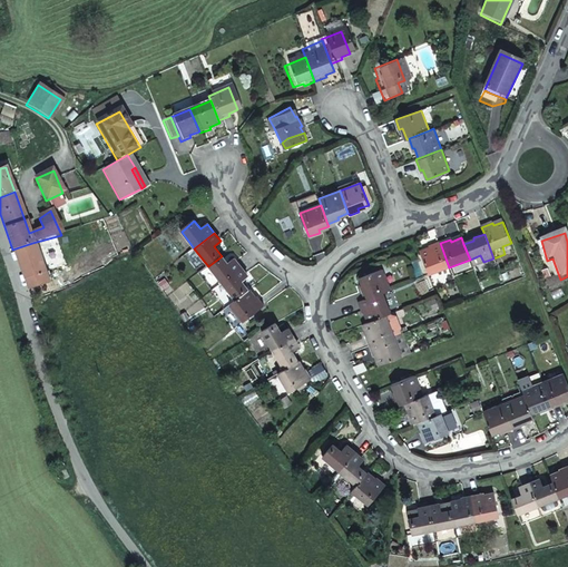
[(12,250),(27,289),(47,282),(47,281),(49,281),(45,270),(42,270),(32,243),(12,250)]
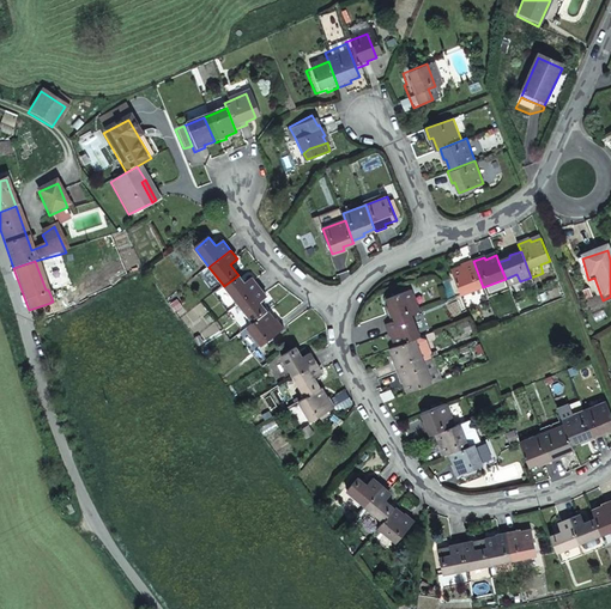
[(460,297),(483,287),(473,261),(463,266),(463,268),(451,273),(460,296),(460,297)]
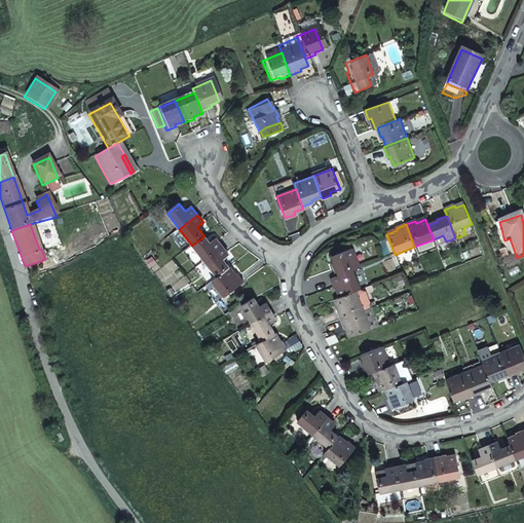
[(204,236),(192,246),(204,262),(223,247),(216,239),(210,243),(204,236)]
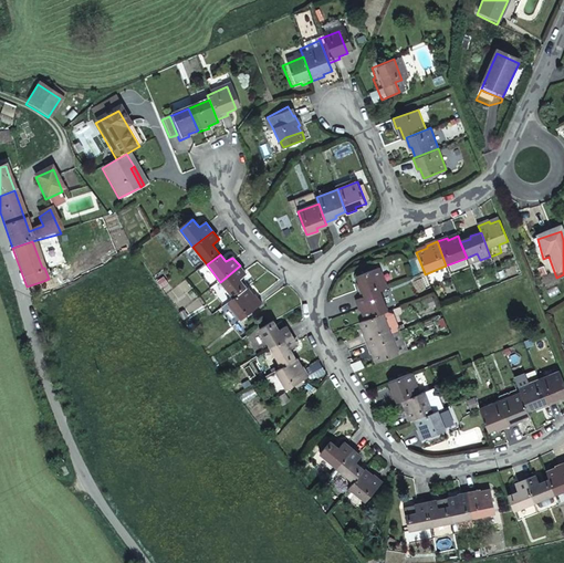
[(240,266),(220,282),(233,300),(247,289),(240,280),(247,274),(240,266)]
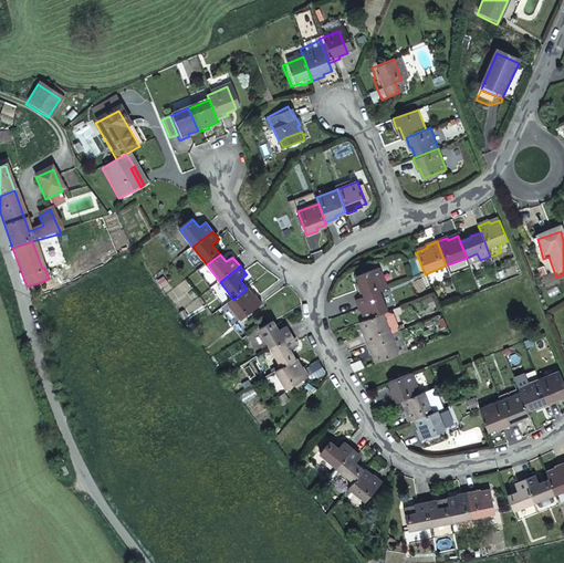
[(377,268),(356,277),(359,284),(355,287),(361,298),(378,291),(385,288),(377,268)]
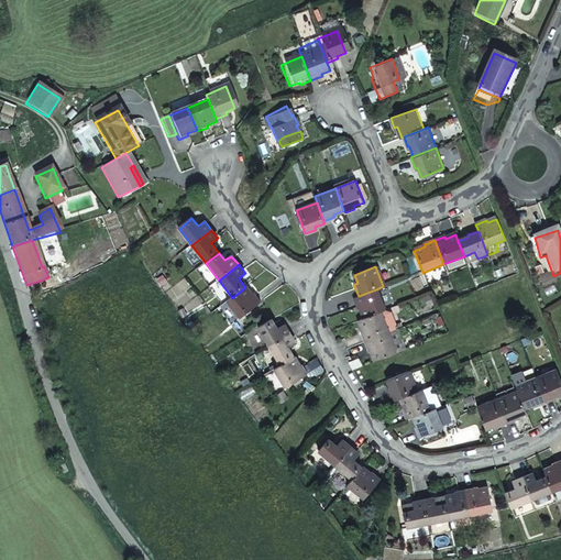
[(245,287),(232,298),(228,302),(242,320),(263,303),(255,293),(252,295),(245,287)]
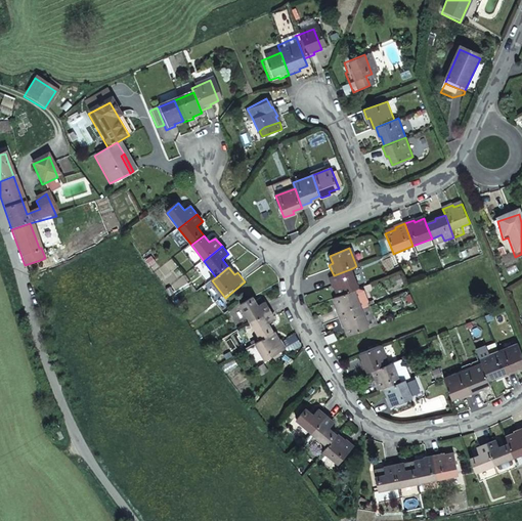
[(350,269),(334,275),(328,277),(331,287),(333,287),(337,296),(357,288),(350,269)]
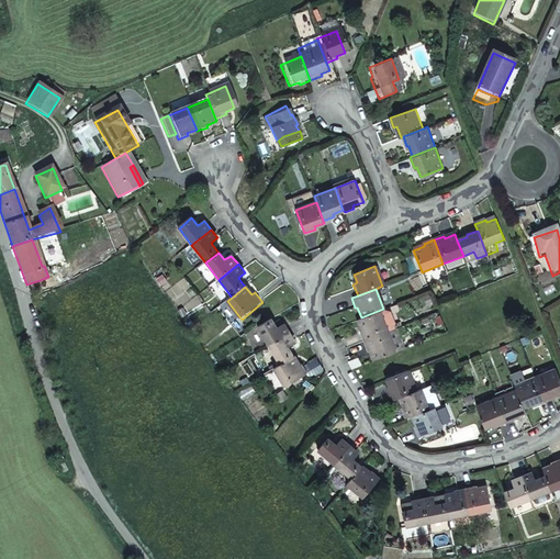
[(358,331),(362,342),(388,332),(396,327),(390,311),(383,309),(361,317),(357,320),(361,330),(358,331)]
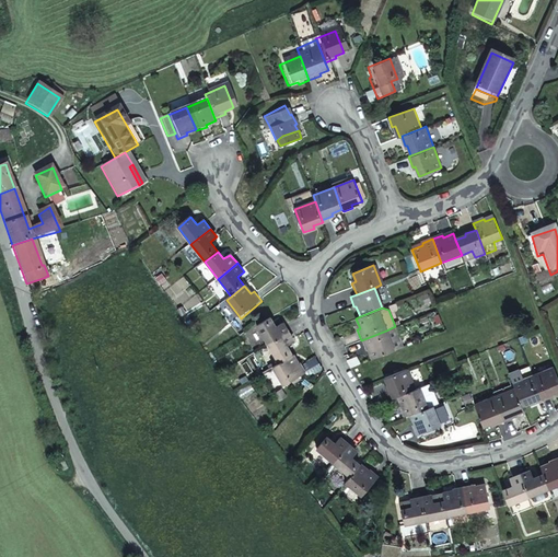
[(270,317),(257,325),(268,345),(286,334),(280,323),(275,326),(270,317)]
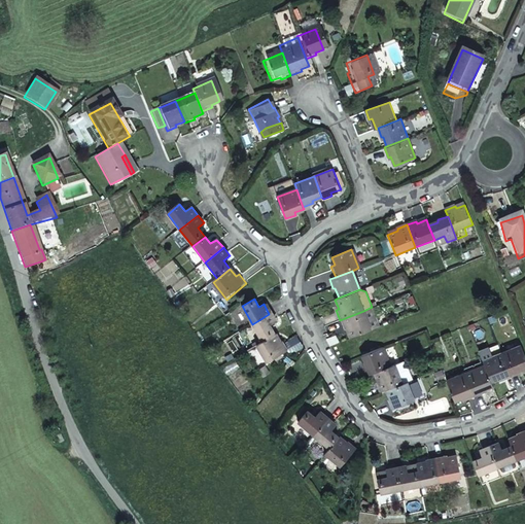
[(346,329),(350,338),(371,329),(363,311),(340,320),(343,330),(346,329)]
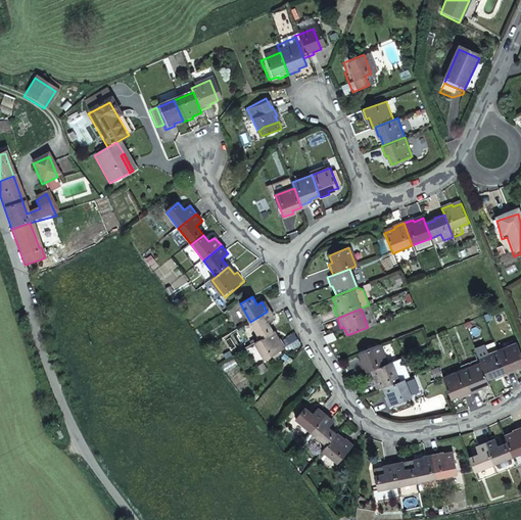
[(267,312),(250,322),(259,339),(273,332),(268,324),(272,321),(267,312)]
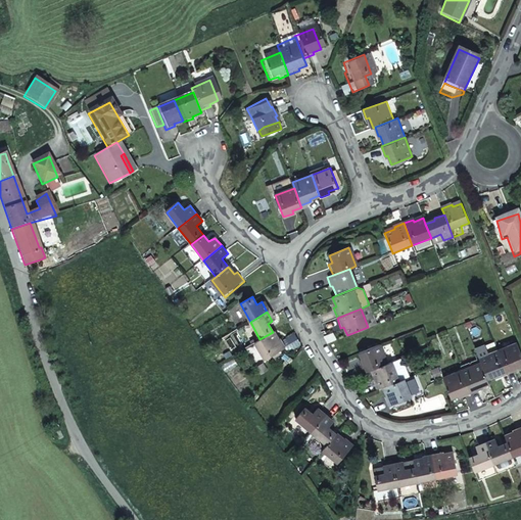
[(273,332),(259,339),(255,342),(265,360),(285,347),(281,341),(279,338),(277,339),(273,332)]
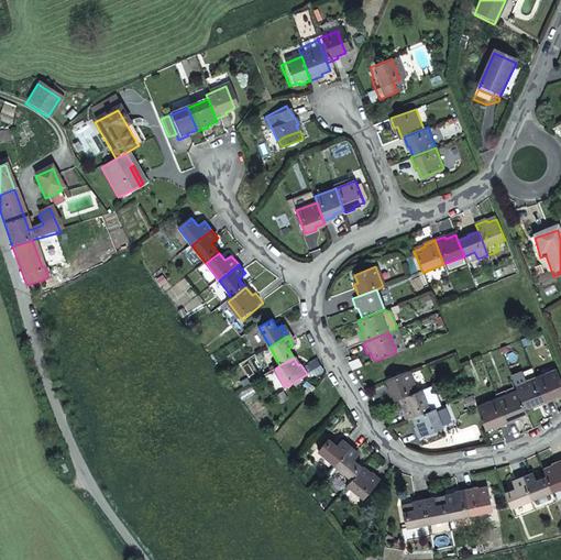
[(314,361),(303,368),(307,374),(309,379),(320,373),(314,361)]
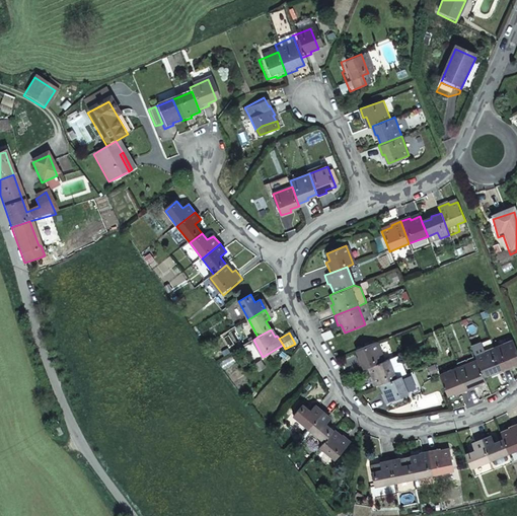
[(511,366),(516,363),(516,357),(511,343),(493,350),(502,372),(512,368),(511,366)]
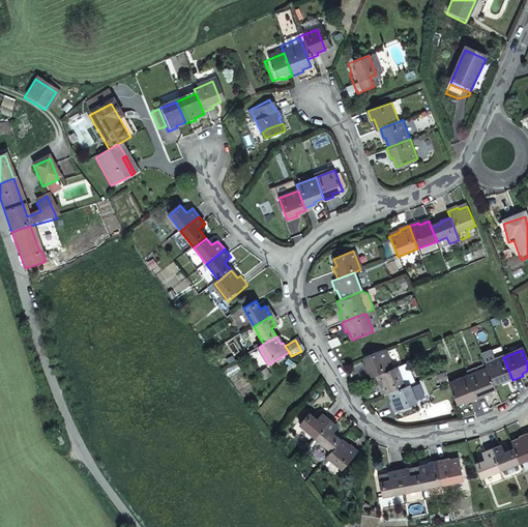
[(391,370),(384,351),(363,358),(367,370),(363,370),(368,379),(374,377),(391,370)]
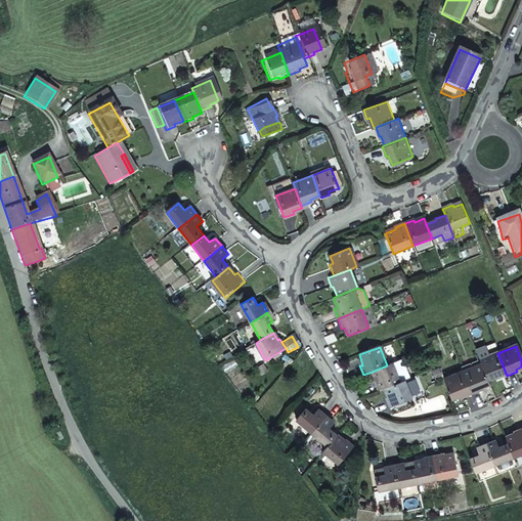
[(498,379),(507,376),(497,353),(479,360),(481,365),(486,381),(497,377),(498,379)]
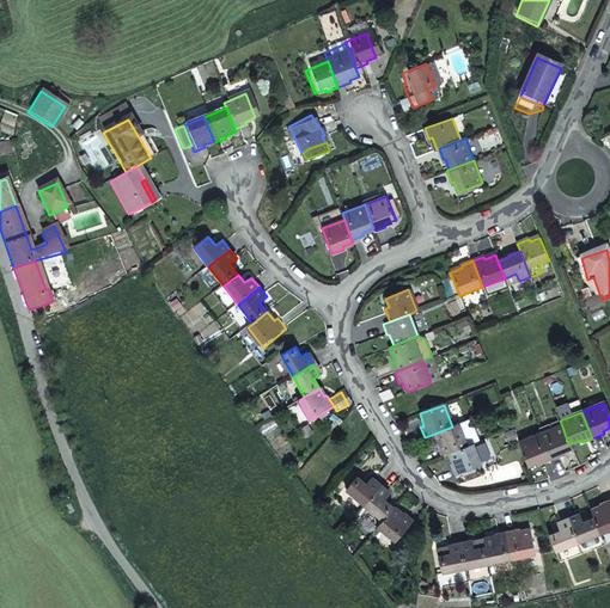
[(458,425),(452,427),(432,435),(435,443),(433,446),(438,458),(447,454),(465,447),(458,425)]
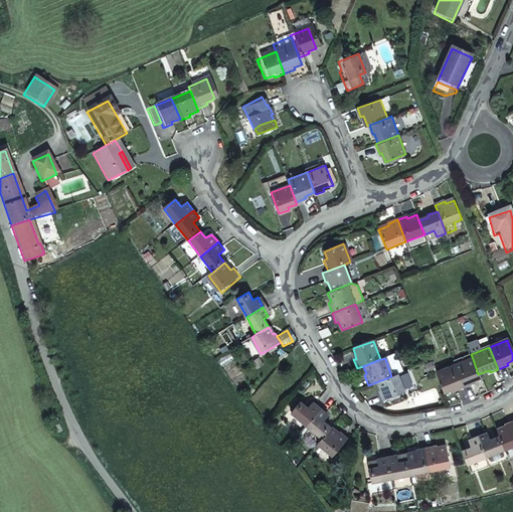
[(473,359),(454,366),(462,388),(472,385),(471,382),(480,379),(478,374),(473,359)]
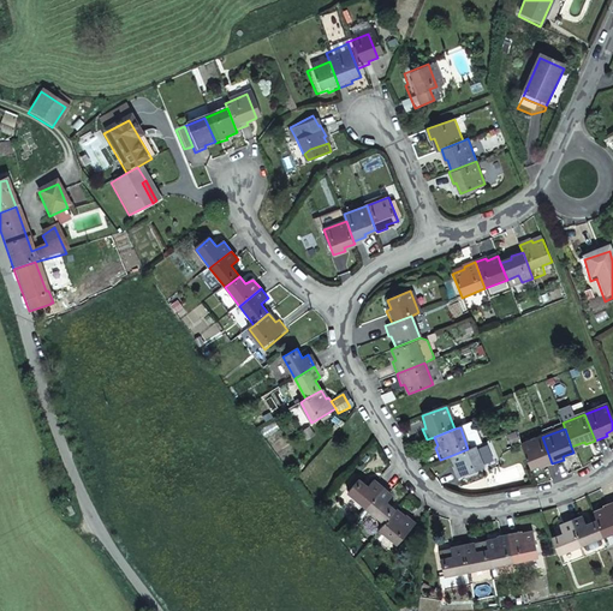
[(552,463),(542,437),(519,445),(529,469),(541,465),(542,467),(552,463)]
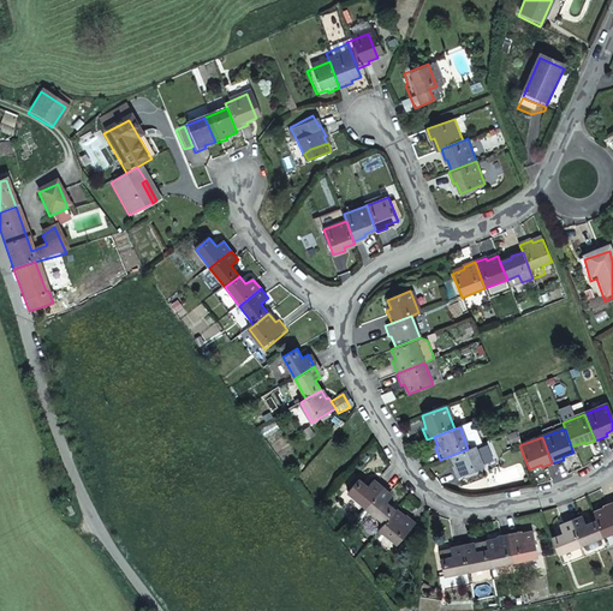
[(476,447),(468,449),(450,456),(454,467),(452,468),(456,480),(484,469),(476,447)]
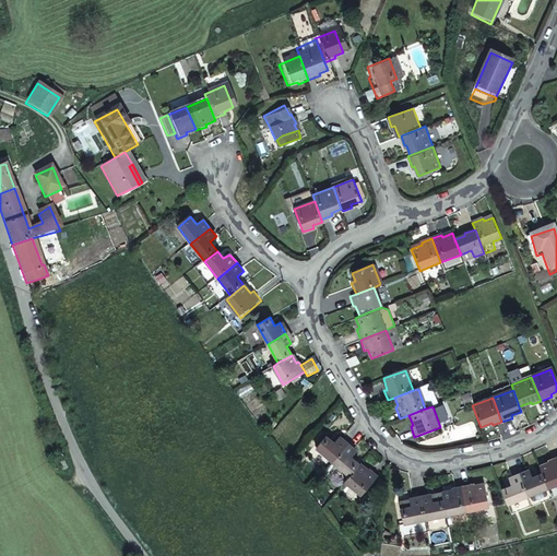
[(317,450),(334,465),(350,447),(341,439),(335,445),(328,439),(317,450)]
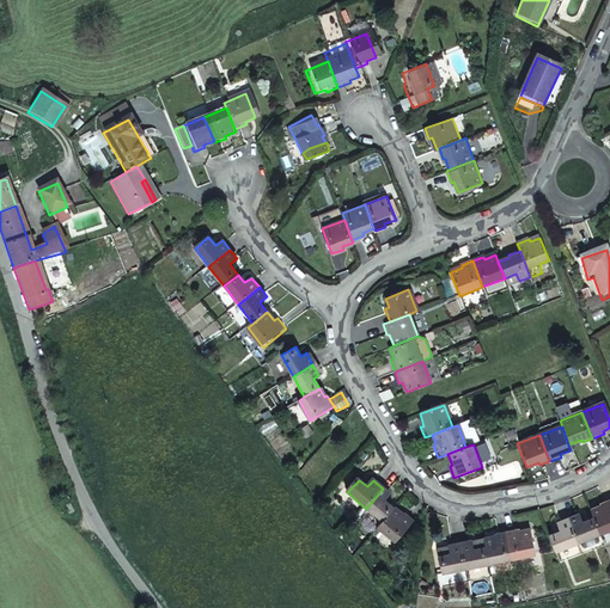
[(383,489),(366,509),(384,524),(397,509),(389,503),(392,497),(383,489)]
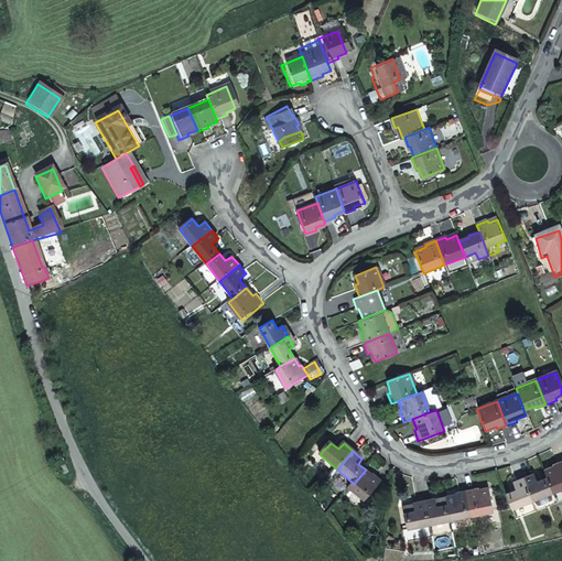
[(543,472),(546,479),(551,494),(561,488),(561,462),(552,466),(553,468),(543,472)]
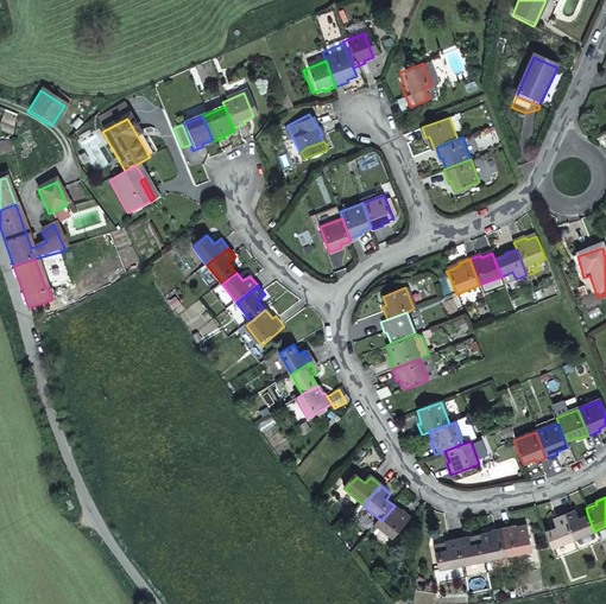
[(67,501),(58,503),(61,512),(69,510),(67,501)]
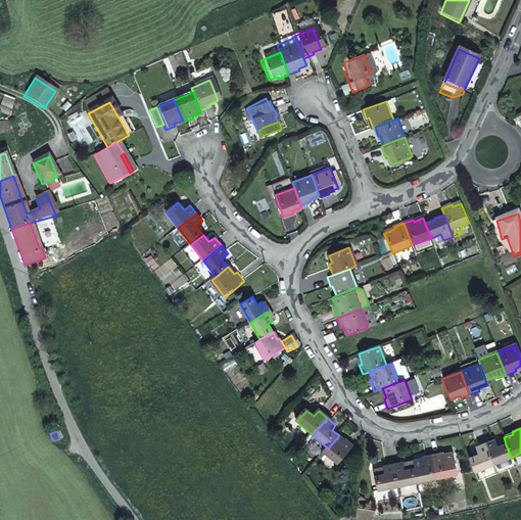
[(339,435),(328,448),(325,452),(339,465),(356,446),(347,440),(346,442),(339,435)]
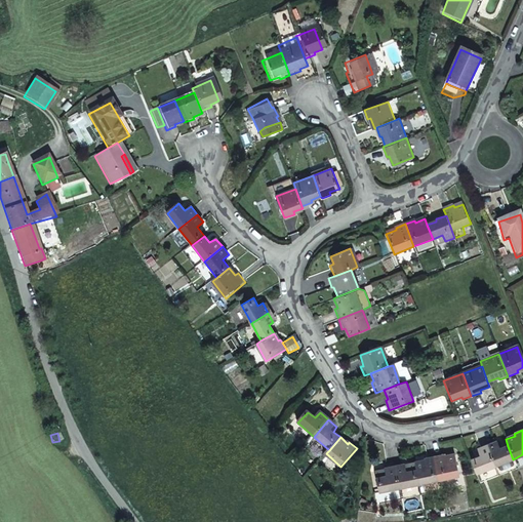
[(495,443),(486,447),(493,467),(513,459),(508,446),(498,449),(495,443)]
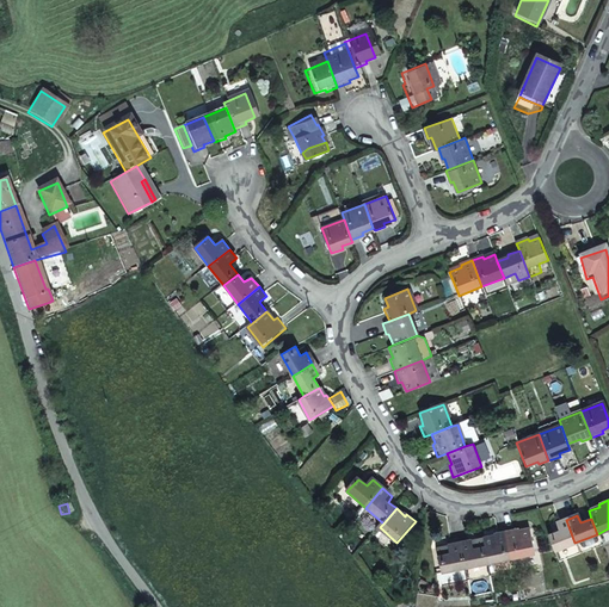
[(558,531),(546,537),(552,552),(574,543),(566,520),(555,524),(558,531)]
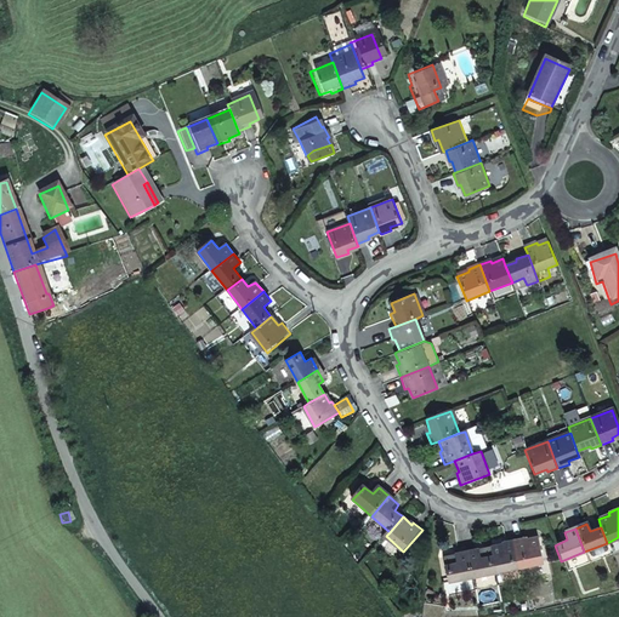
[(524,538),(514,541),(518,567),(543,563),(538,540),(526,541),(524,538)]
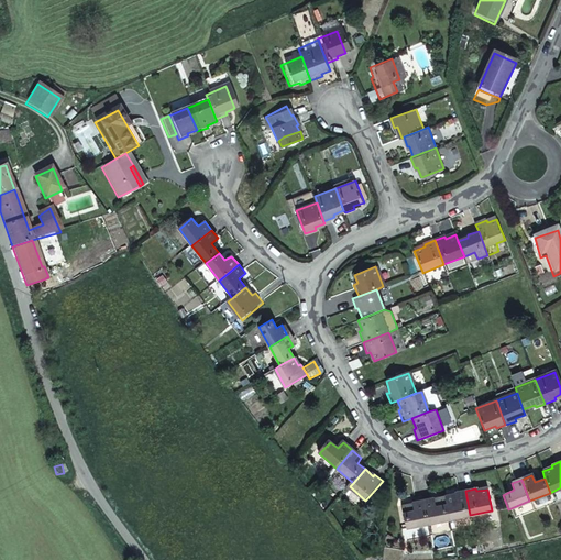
[(444,497),(446,504),(449,519),(470,515),(465,491),(453,493),(453,495),(444,497)]
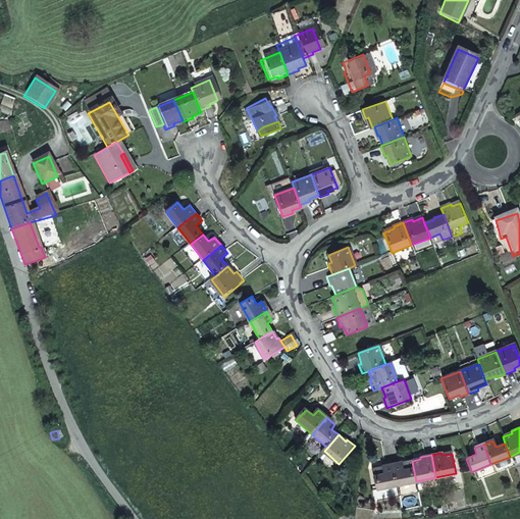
[(393,465),(392,461),(382,462),(372,464),(373,468),(374,474),(377,488),(396,485),(393,465)]
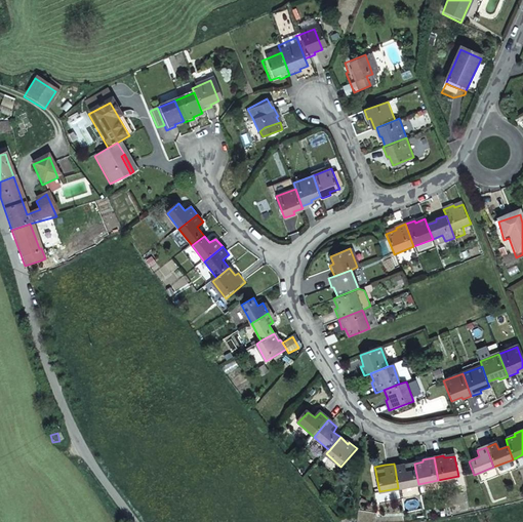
[(395,468),(398,488),(418,484),(415,470),(414,464),(405,466),(395,468)]
